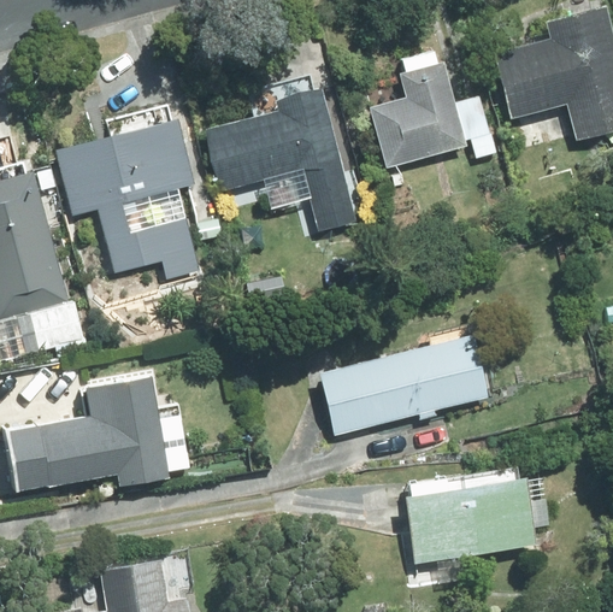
[(612,33),(605,3),(544,18),(549,37),(494,52),(511,119),(566,105),(576,141),(612,133),(612,33)]
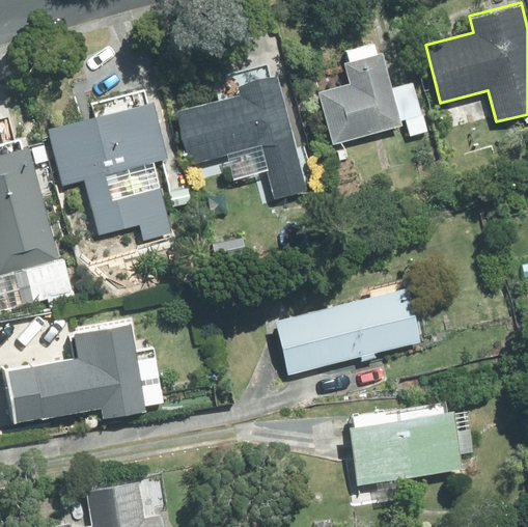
[(333,145),(403,127),(381,52),(342,62),(349,84),(317,93),(333,145)]
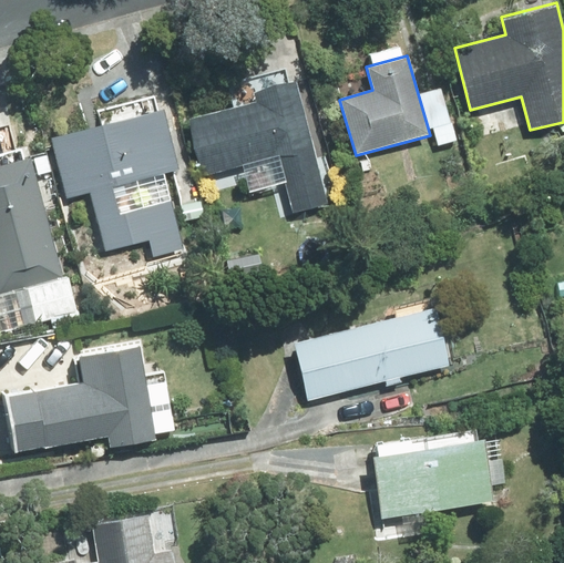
[(204,178),(277,157),(294,214),(329,204),(294,79),(250,91),(254,101),(187,119),(204,178)]
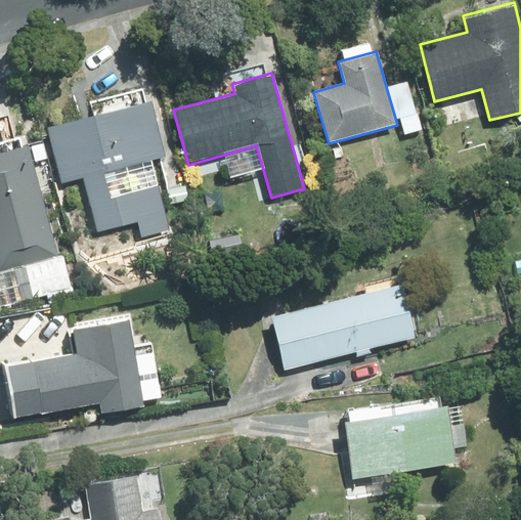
[(407,82),(388,88),(397,121),(400,120),(405,136),(423,131),(418,115),(417,115),(407,82)]
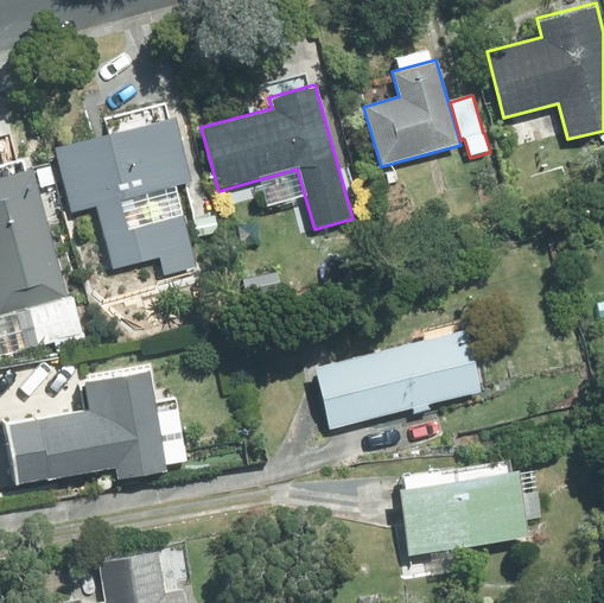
[(128,232),(120,202),(191,183),(173,115),(55,148),(72,216),(101,208),(118,267),(161,255),(167,273),(192,267),(179,217),(128,232)]
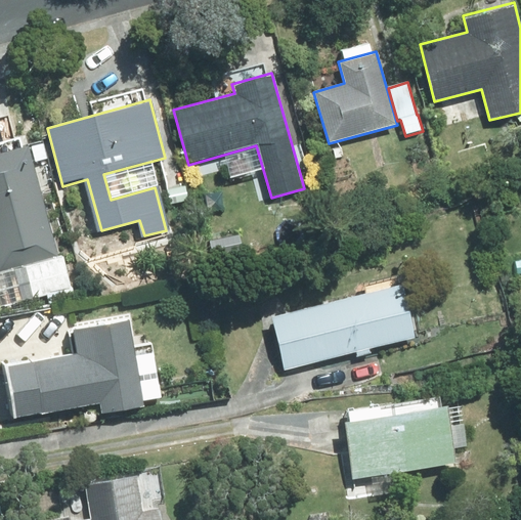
[(47,157),(42,141),(30,145),(35,161),(47,157)]
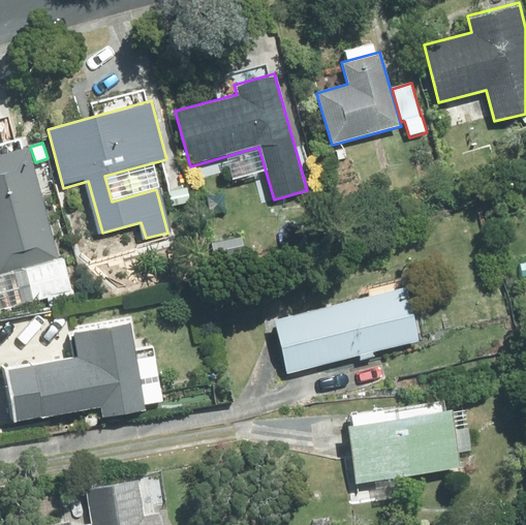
[(32,304),(71,294),(62,258),(57,260),(26,147),(0,153),(0,277),(24,271),(32,304)]
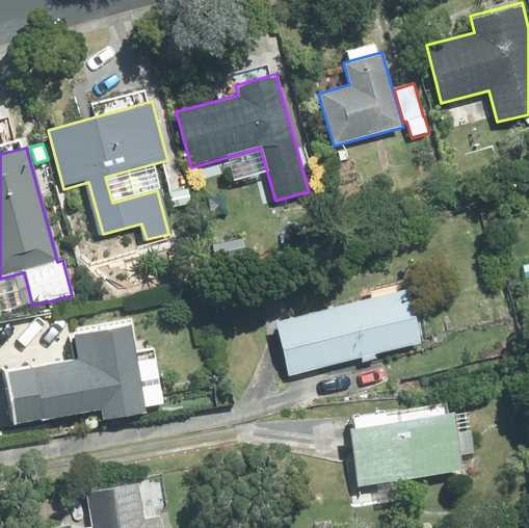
[(377,360),(375,354),(421,343),(406,285),(273,319),(289,376),(361,358),(362,364),(377,360)]
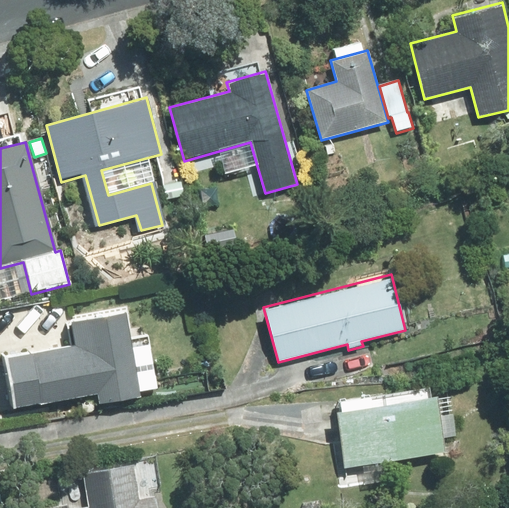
[(139,396),(124,311),(83,319),(89,351),(28,362),(35,405),(96,393),(98,403),(139,396)]
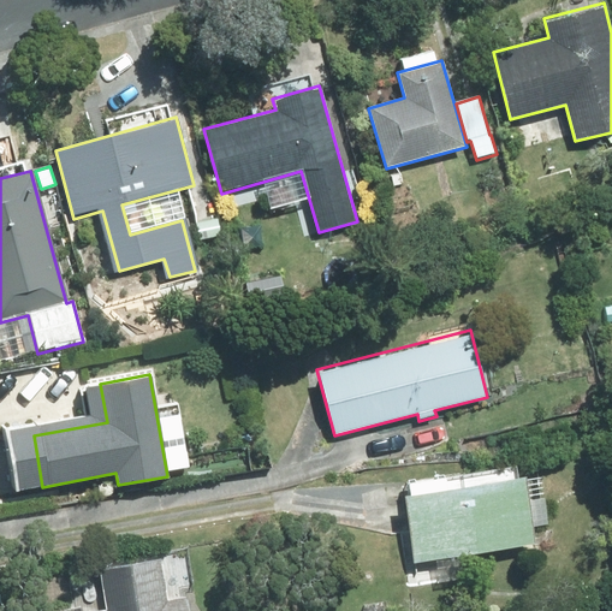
[(536,544),(526,475),(447,487),(445,478),(408,484),(409,494),(403,496),(414,563),(536,544)]
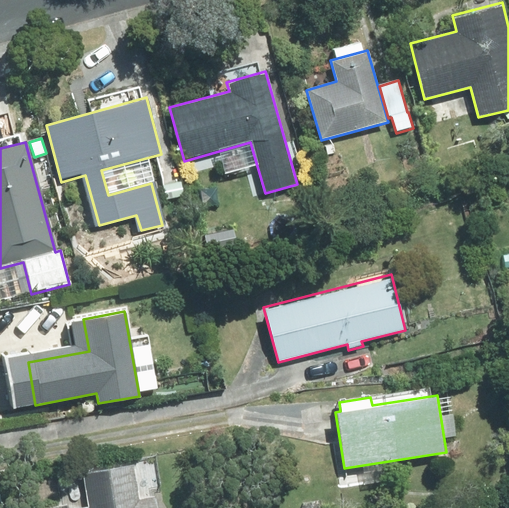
[(138,499),(132,463),(83,472),(89,507),(68,507),(68,506),(60,507),(156,507),(155,496),(138,499)]
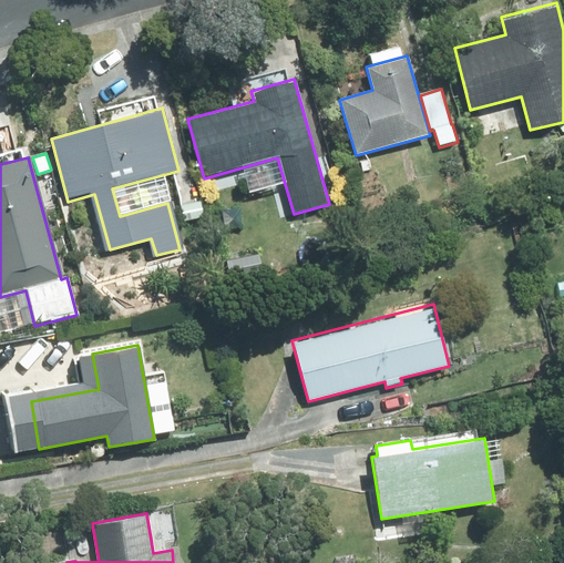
All buildings are outlined.
